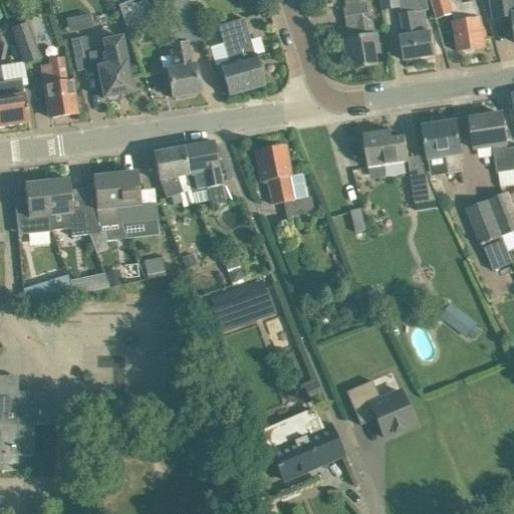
[(132,0),(130,0),(118,4),(129,34),(138,31),(139,26),(142,24),(133,3),(132,0)]
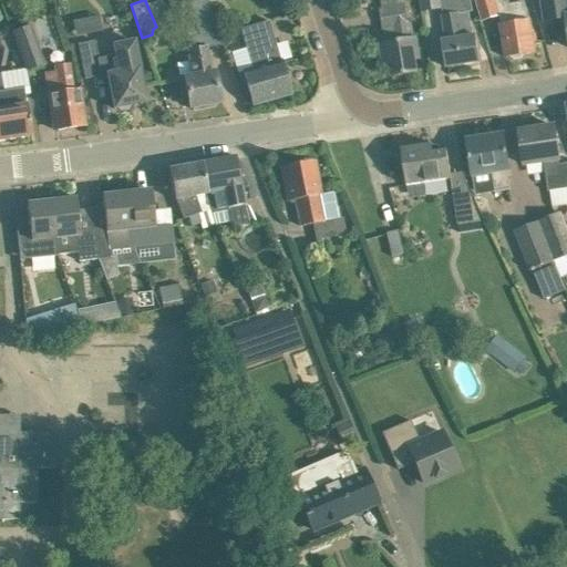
[(166,0),(171,10),(188,3),(199,35),(186,38),(189,51),(188,51),(193,76),(184,78),(189,106),(189,109),(220,102),(220,101),(215,72),(210,72),(206,48),(223,45),(207,3),(205,0),(166,0)]
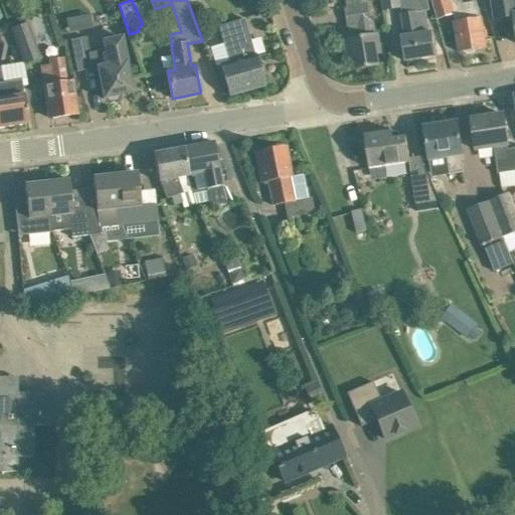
[(351,40),(345,41),(348,58),(354,57),(356,69),(379,65),(378,56),(377,55),(382,54),(379,34),(377,34),(374,21),(370,22),(367,5),(365,0),(345,0),(347,8),(345,9),(348,26),(358,24),(360,37),(351,39),(351,40)]
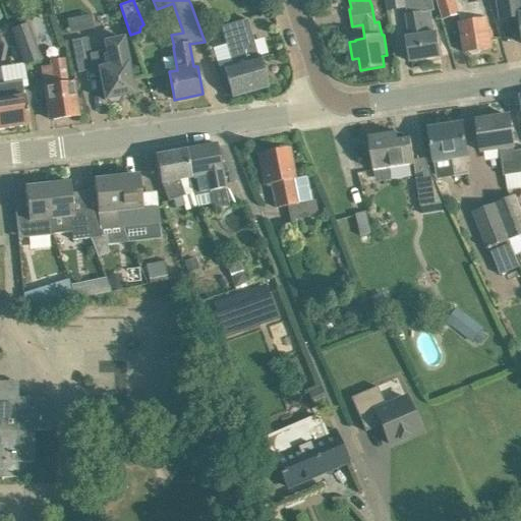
[(386,0),(387,4),(388,9),(406,7),(406,0),(405,0),(386,0)]
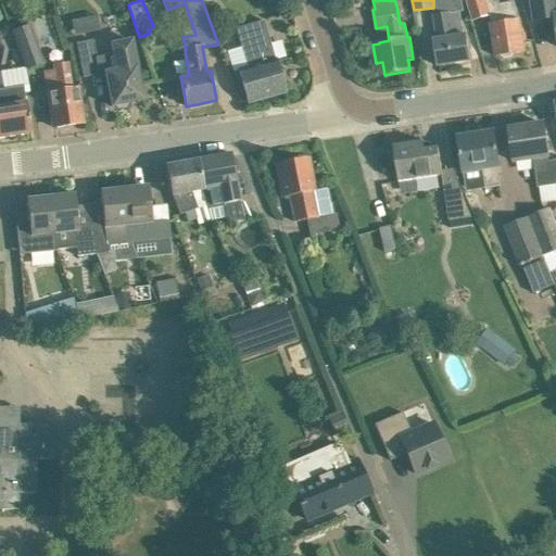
[(466,0),(472,20),(490,14),(492,24),(491,24),(496,57),(526,52),(520,20),(517,20),(515,11),(514,12),(512,1),(500,3),(498,0),(466,0)]
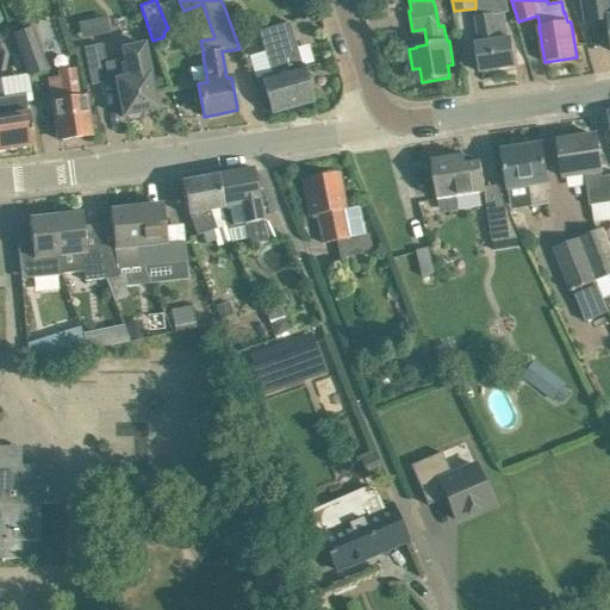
[(609,0),(579,0),(583,25),(609,20),(609,0)]
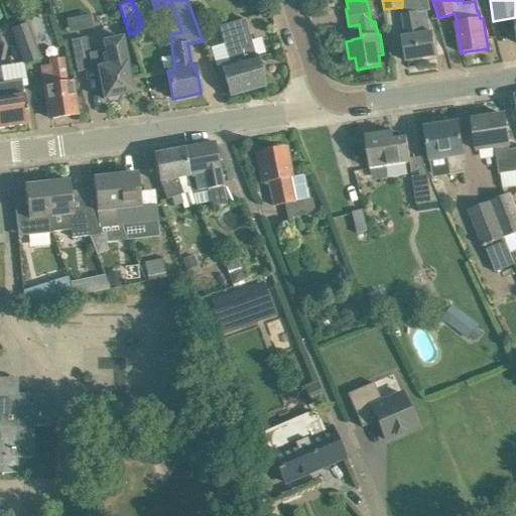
[(430,32),(426,11),(402,15),(405,37),(402,37),(406,61),(436,56),(432,32),(430,32)]
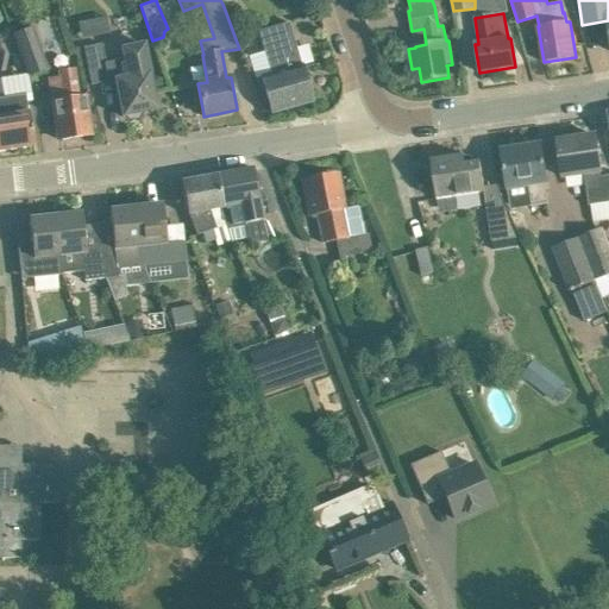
[(83,37),(111,31),(107,16),(80,22),(83,37)]
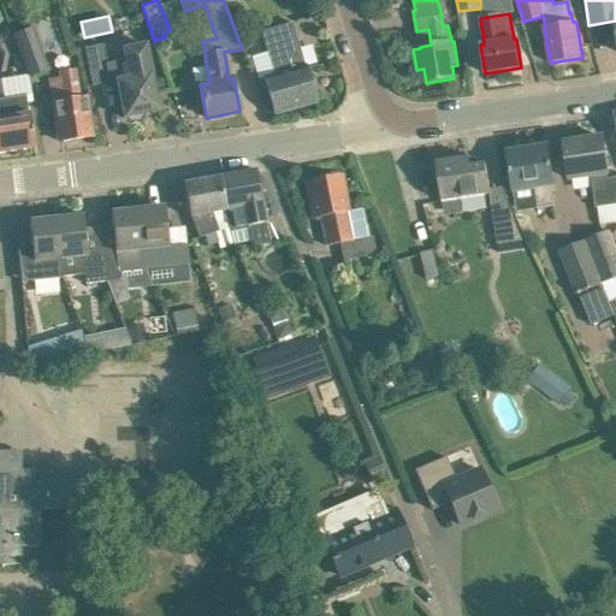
[(315,101),(313,90),(306,67),(292,23),(261,31),(274,75),(264,78),(274,113),(315,101)]
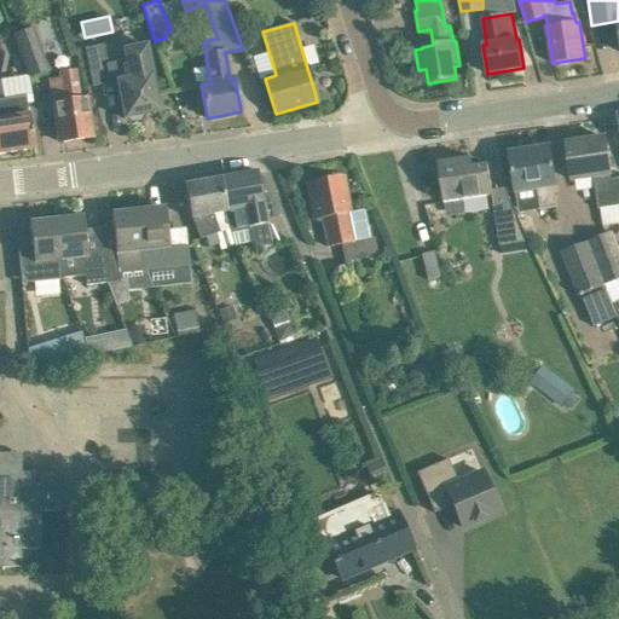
[(32,28),(13,34),(28,75),(45,69),(32,28)]
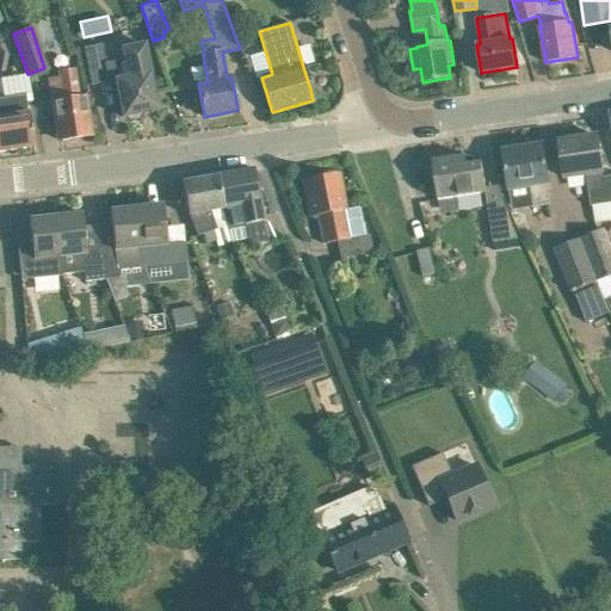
[(100,43),(84,47),(91,85),(115,80),(123,117),(127,117),(130,119),(137,117),(140,113),(158,110),(143,44),(122,49),(123,57),(104,61),(100,43)]
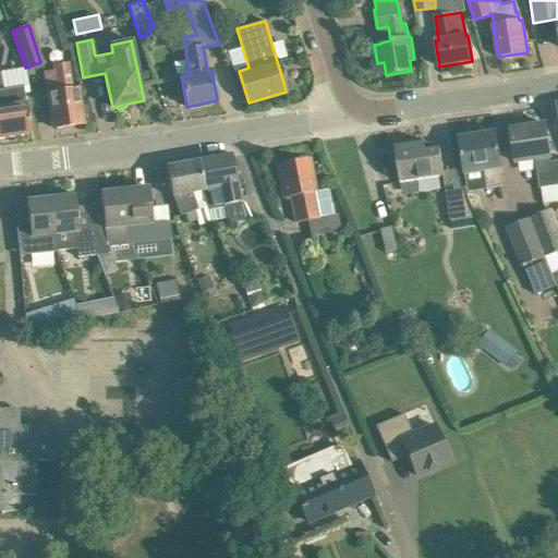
[(55,69),(45,71),(48,92),(47,92),(50,110),(51,110),(55,129),(83,124),(77,87),(71,88),(68,63),(53,65),(55,69)]
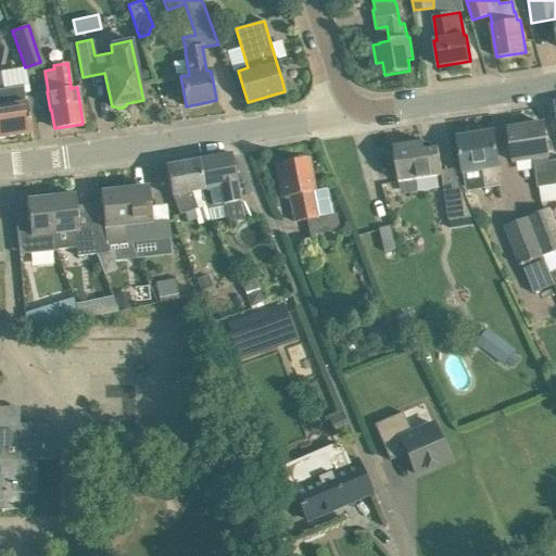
[(0,138),(32,134),(26,102),(25,102),(23,86),(0,89),(0,138)]
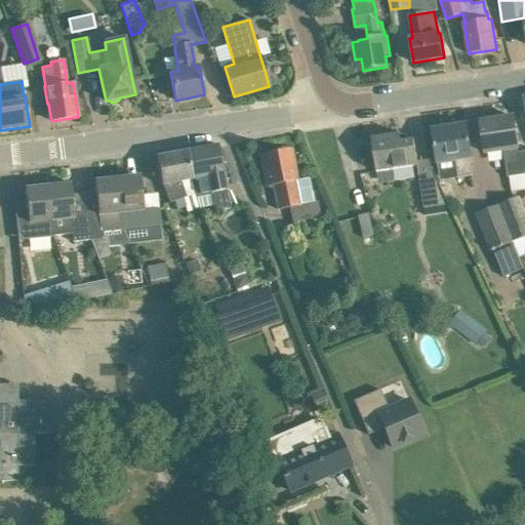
[(524,152),(519,153),(514,117),(481,122),(486,153),(505,150),(508,177),(524,174),(524,152)]
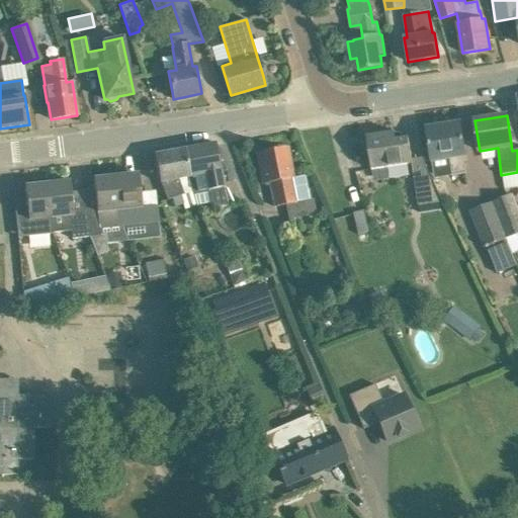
[(427,127),(428,138),(432,161),(450,158),(453,176),(466,174),(463,157),(465,156),(460,122),(427,127)]
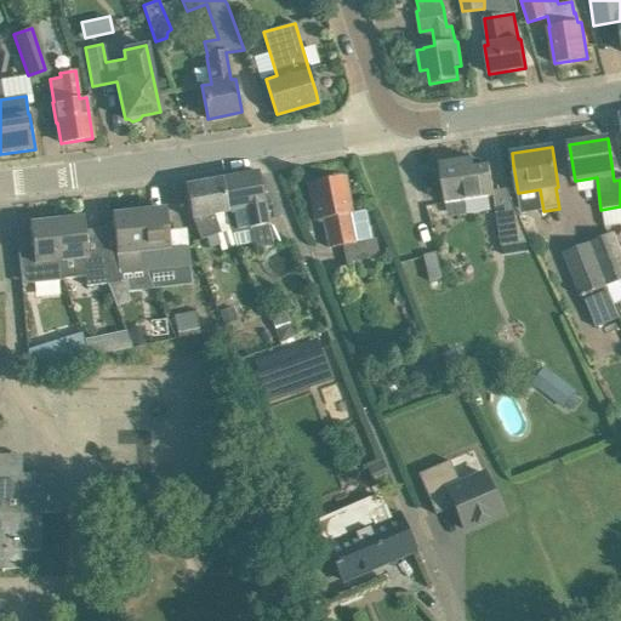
[(439,164),(442,176),(445,204),(495,195),(490,166),(474,169),(473,159),(439,164)]
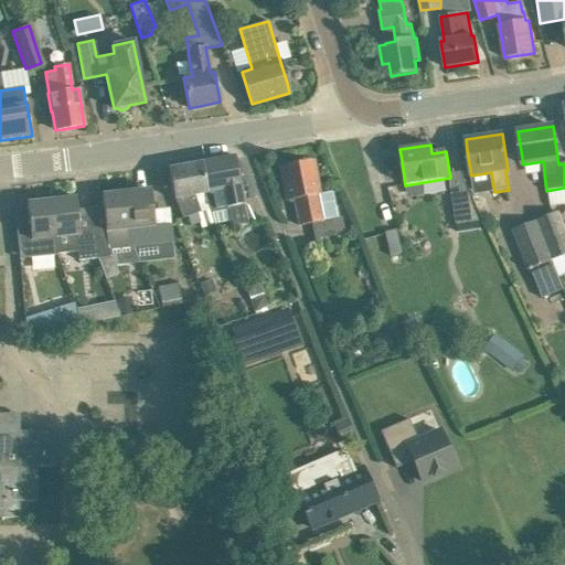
[(211,213),(214,221),(227,220),(230,228),(255,223),(247,205),(244,206),(240,187),(241,187),(235,156),(233,157),(201,163),(205,193),(203,193),(211,213)]
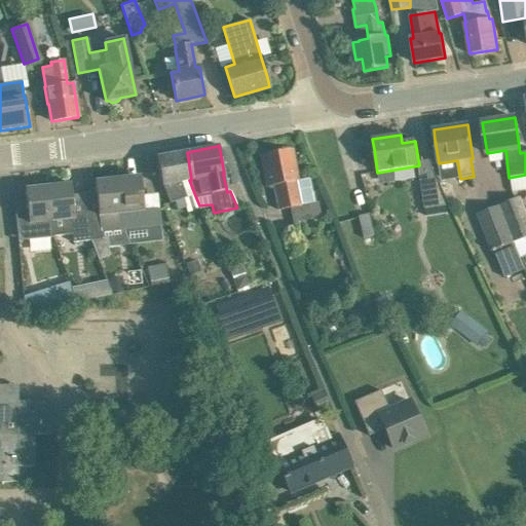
[(262,156),(264,166),(268,187),(273,186),(278,210),(290,208),(293,222),(311,218),(310,217),(320,215),(316,201),(314,202),(309,179),(297,182),(291,151),(262,156)]
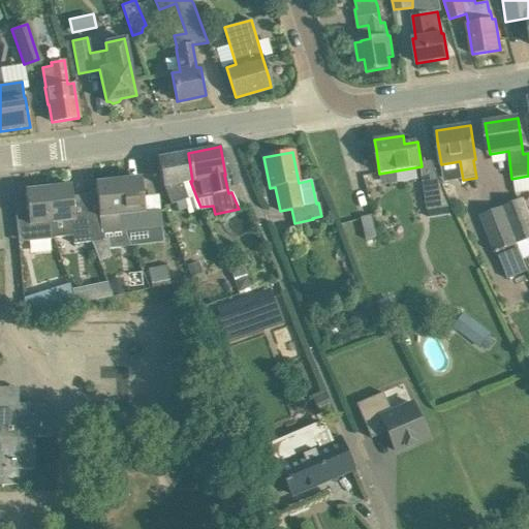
[(159,157),(157,158),(162,186),(164,186),(172,204),(184,199),(189,214),(201,210),(200,207),(197,199),(190,181),(192,181),(188,153),(159,158),(159,157)]
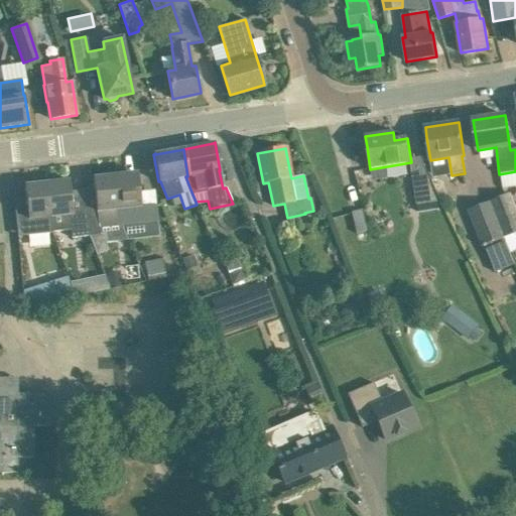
[(115,175),(121,226),(122,227),(158,223),(156,206),(154,206),(154,200),(145,190),(139,191),(137,172),(115,175)]
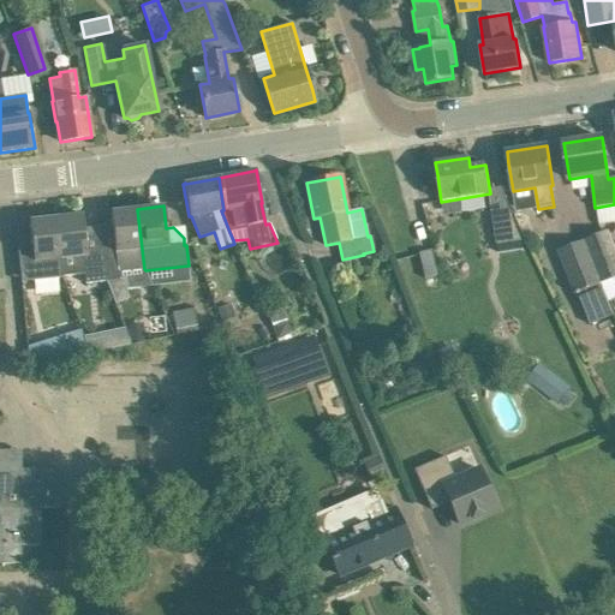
[(115,249),(101,250),(103,273),(106,281),(119,280),(118,274),(145,270),(144,269),(142,250),(137,209),(111,212),(115,249)]
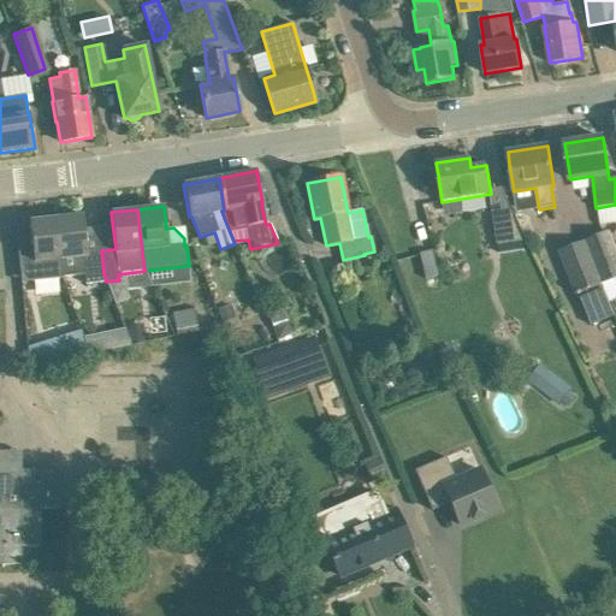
[(511,211),(493,213),(497,253),(523,249),(522,240),(511,211)]
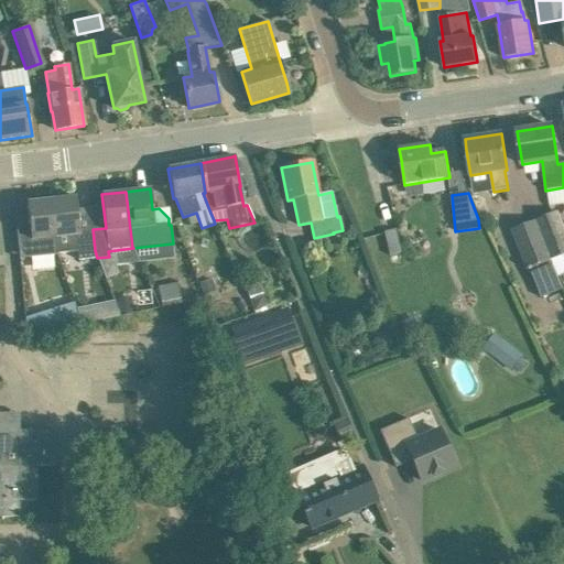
[(51,199),(52,210),(55,237),(76,235),(79,260),(97,258),(95,250),(93,229),(79,231),(75,197),(51,199)]
